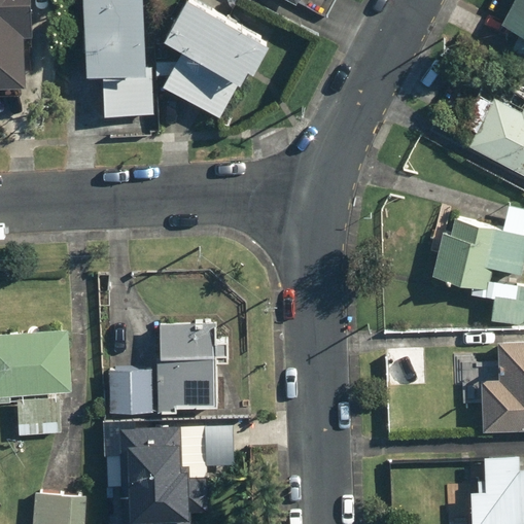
[(0,86),(25,86),(23,36),(32,35),(31,0),(0,0),(0,86)]
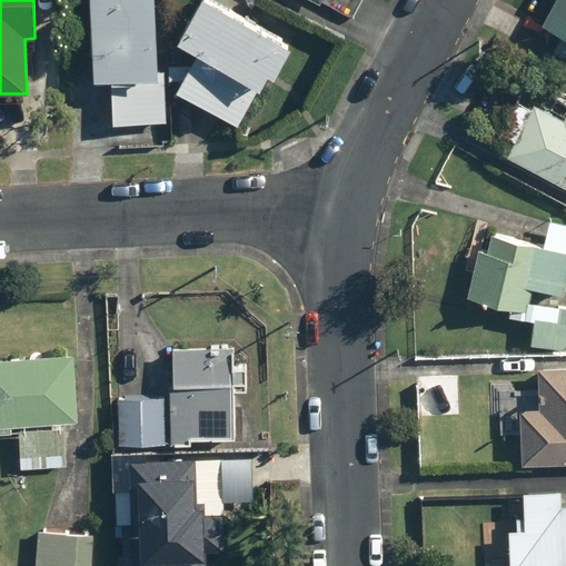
[(159,0),(90,0),(93,87),(112,87),(113,127),(164,125),(159,0)]
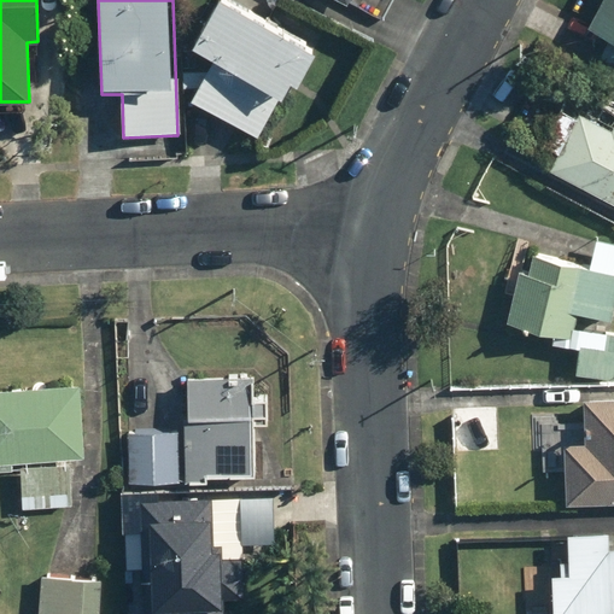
[(203,70),(182,71),(183,88),(193,88),(187,100),(257,140),(291,81),(296,85),(316,47),(231,0),(216,0),(189,48),(210,59),(203,70)]
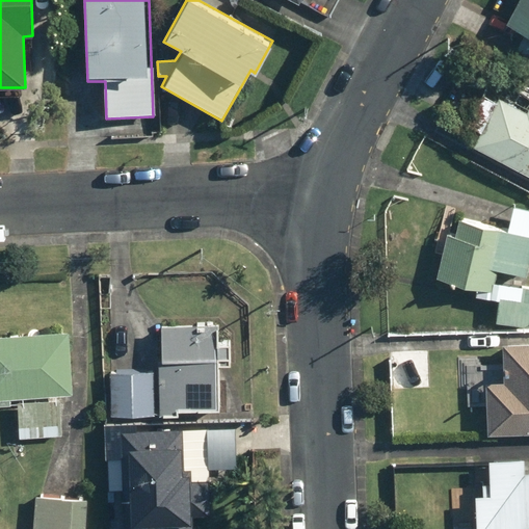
[(528,0),(513,0),(503,21),(521,31),(507,55),(528,67),(528,0)]
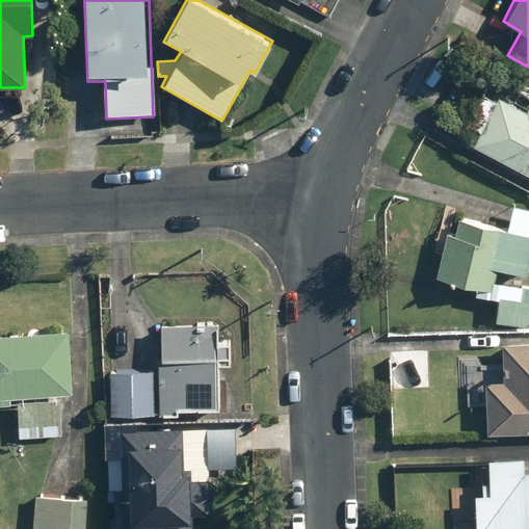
[(528,108),(525,115),(484,91),(465,126),(479,134),(472,149),(528,181),(528,108)]
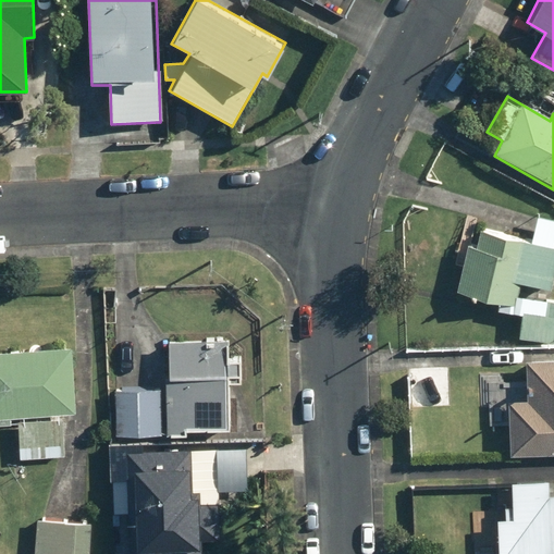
[(476,246),(465,244),(455,291),(499,299),(496,312),(522,318),(518,335),(549,342),(553,319),(553,303),(521,296),(525,283),(551,288),(553,274),(553,220),(534,217),(529,242),(480,231),(476,246)]
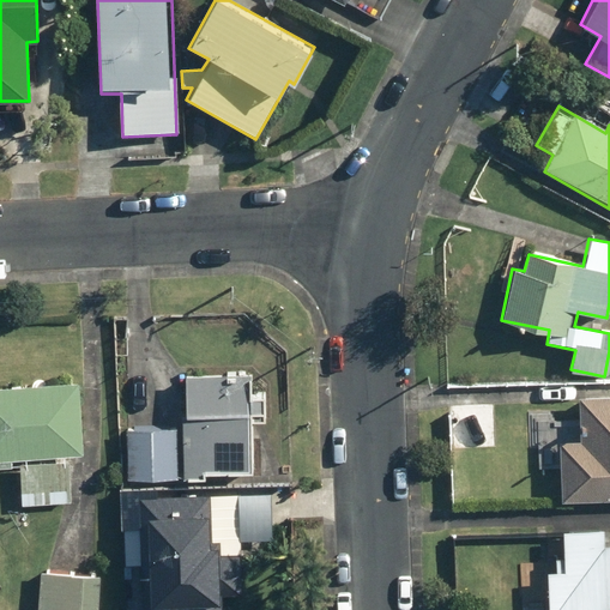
[(177,426),(177,481),(203,481),(204,471),(249,471),(251,422),(266,422),(266,394),(251,394),(251,378),(179,376),(177,426)]
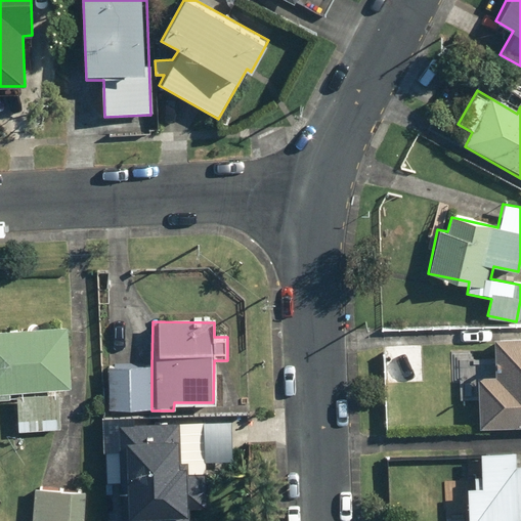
[(67,328),(0,329),(0,403),(16,403),(17,434),(60,433),(59,391),(69,391),(67,328)]
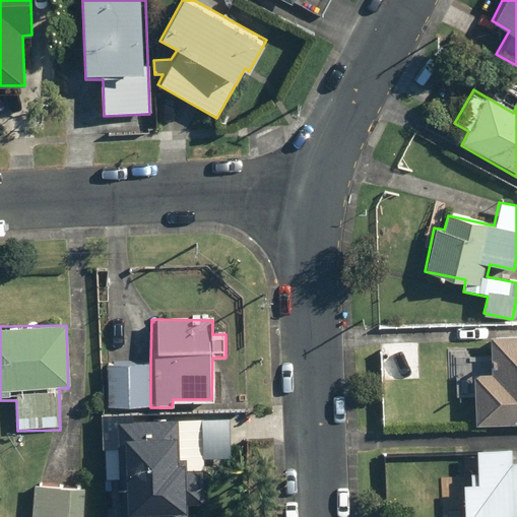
[(491,375),(475,375),(475,426),(516,425),(516,332),(491,332),(491,375)]
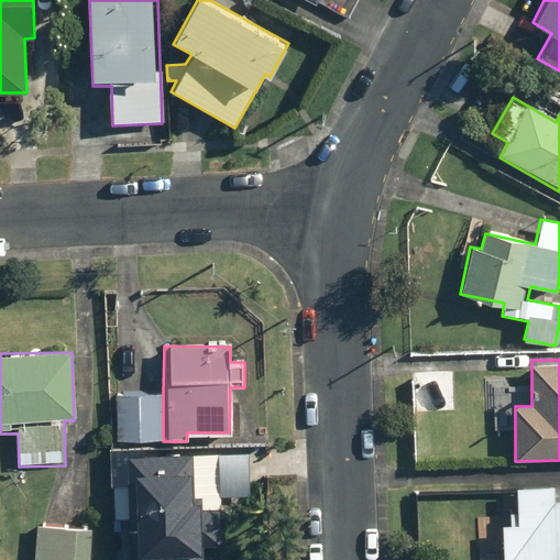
[(163,391),(111,390),(110,440),(140,441),(163,441),(163,391)]
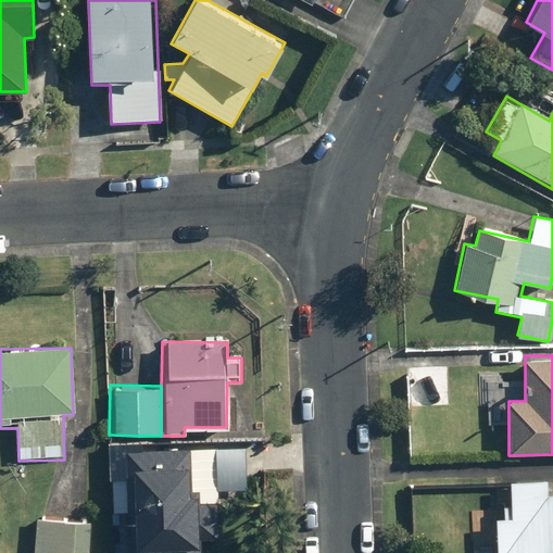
[(138,439),(109,438),(108,511),(128,512),(127,552),(148,552),(149,547),(215,548),(216,450),(138,449),(138,439)]
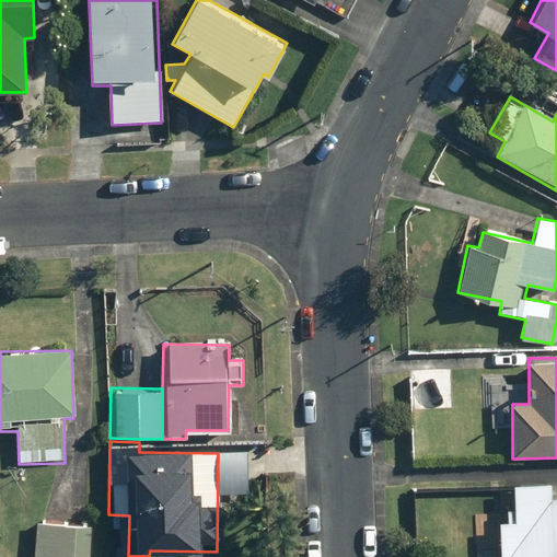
[(513,499),(499,499),(500,556),(556,556),(556,497),(553,498),(552,483),(513,484),(513,499)]
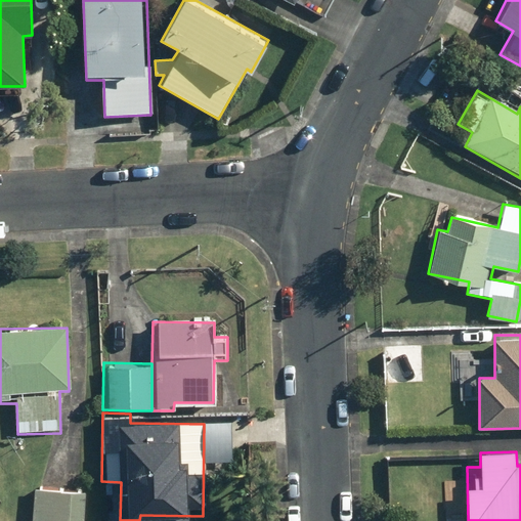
[(81,520),(81,487),(33,486),(32,520),(81,520)]
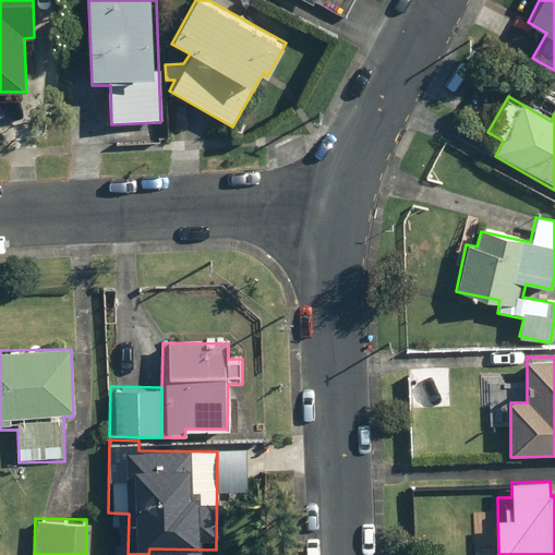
All buildings are outlined.
